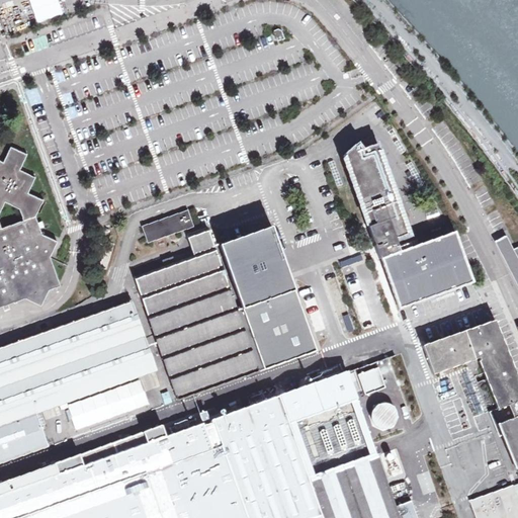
[(380,265),(398,314),(471,287),(454,237),(398,256),(393,243),(404,239),(376,157),(375,150),(362,155),(356,148),(344,161),(367,227),(371,226),(373,231),(365,234),(377,264),(380,265)]
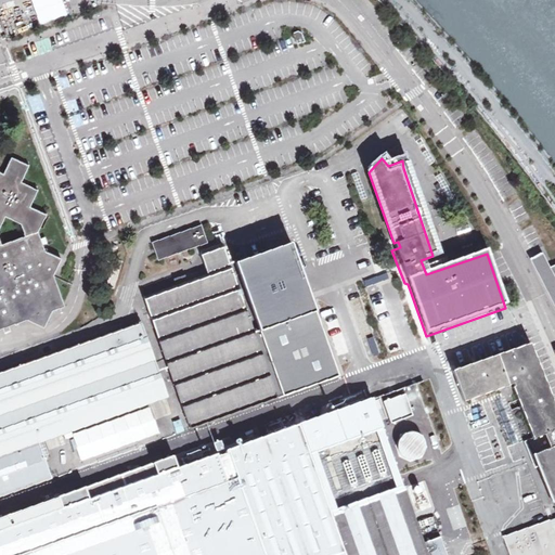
[(0,331),(28,321),(46,328),(53,312),(66,308),(54,276),(63,259),(46,253),(39,232),(47,216),(30,208),(38,191),(22,183),(29,167),(12,159),(4,176),(0,172),(0,331)]
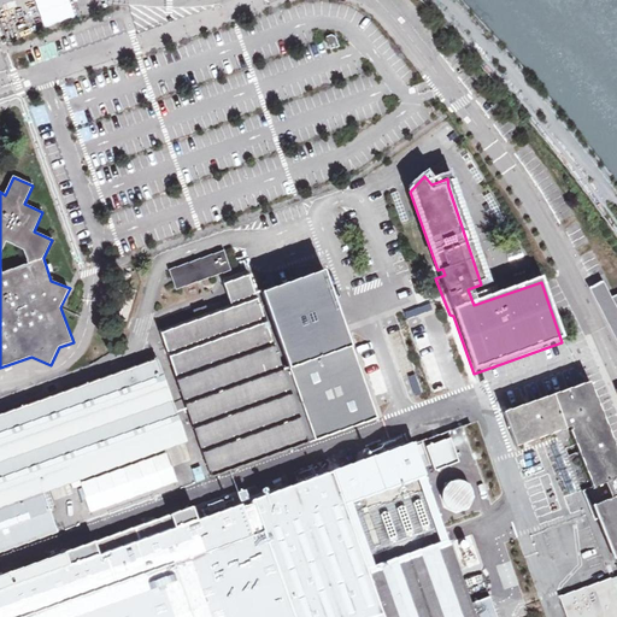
[(223,253),(169,271),(177,293),(231,272),(223,253)]
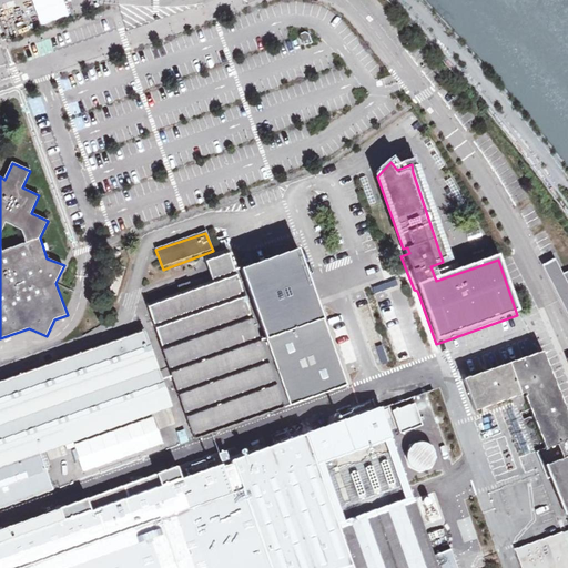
[(205,260),(213,281),(146,304),(196,439),(347,385),(298,250),(235,272),(229,252),(205,260)]
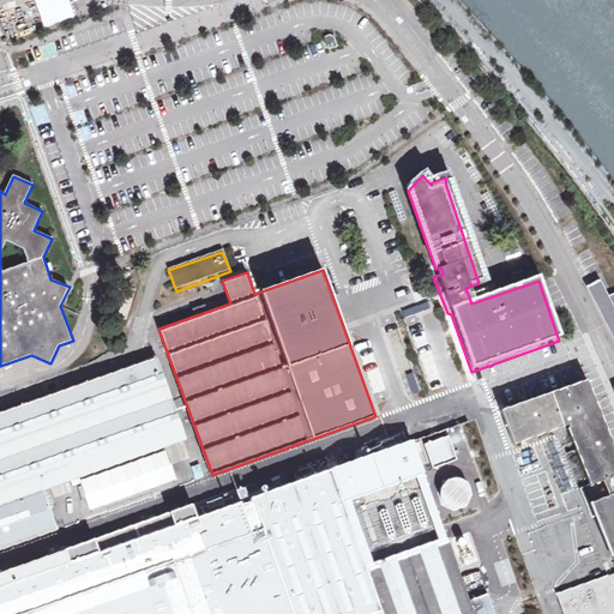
[(603,283),(593,288),(613,335),(613,293),(608,295),(603,283)]
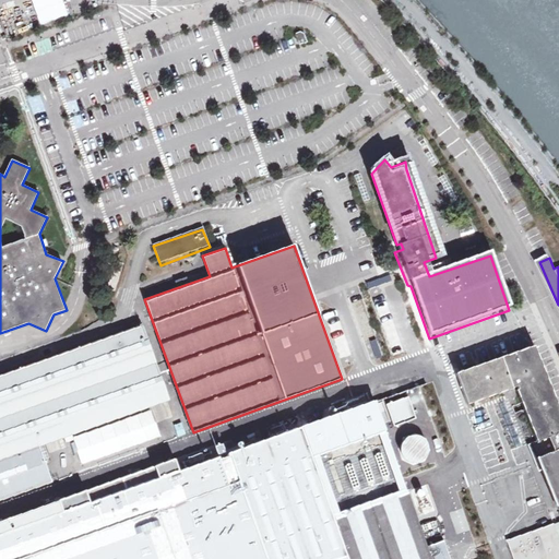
[(368,288),(390,281),(388,275),(366,282),(368,288)]
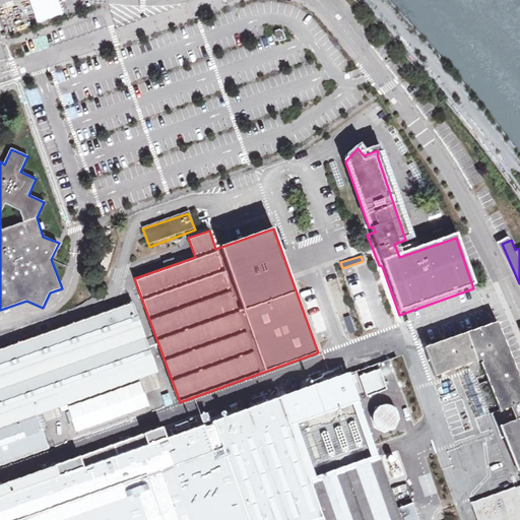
[(0,466),(51,448),(39,415),(66,405),(139,379),(158,373),(133,303),(0,349),(0,466)]
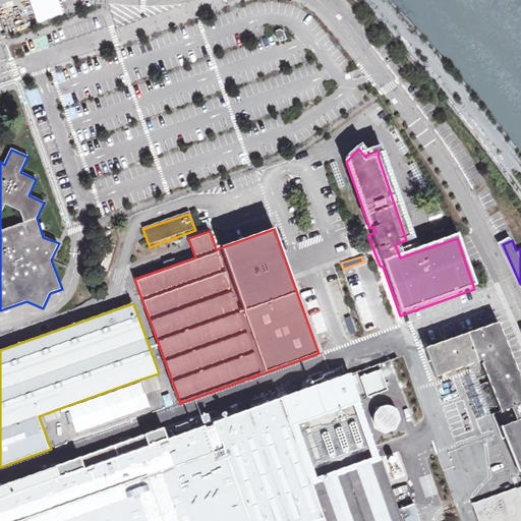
[(520,381),(498,321),(425,349),(437,378),(481,359),(483,363),(482,363),(501,412),(494,414),(501,427),(520,475),(520,381)]
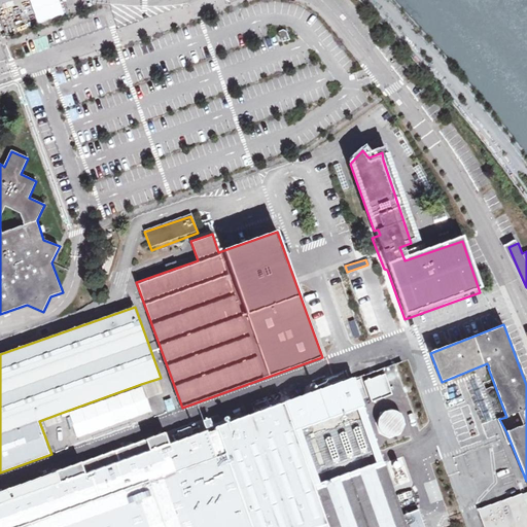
[(385,374),(364,381),(372,401),(392,395),(385,374)]
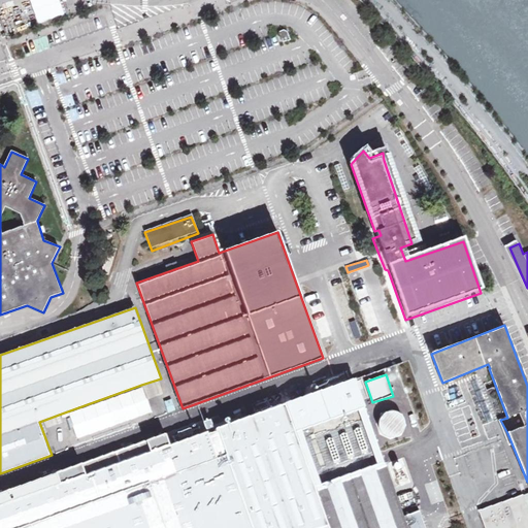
[(382,457),(354,381),(0,506),(0,527),(426,527),(398,451),(382,457)]
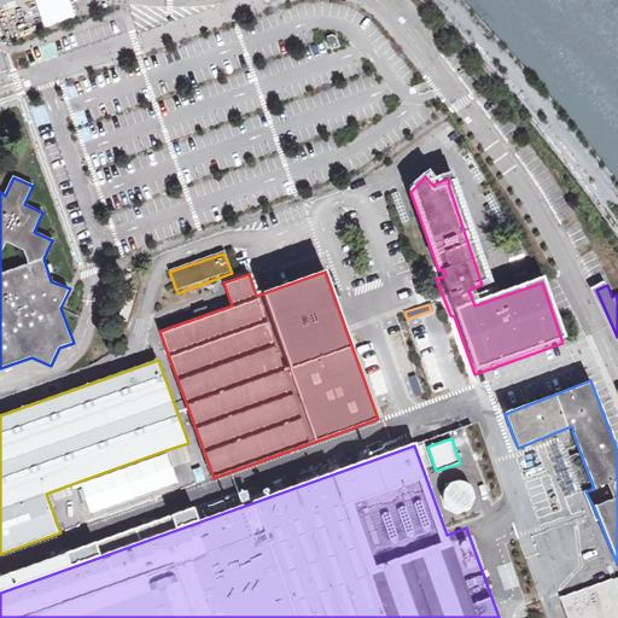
[(79,482),(89,514),(178,483),(165,450),(79,482)]
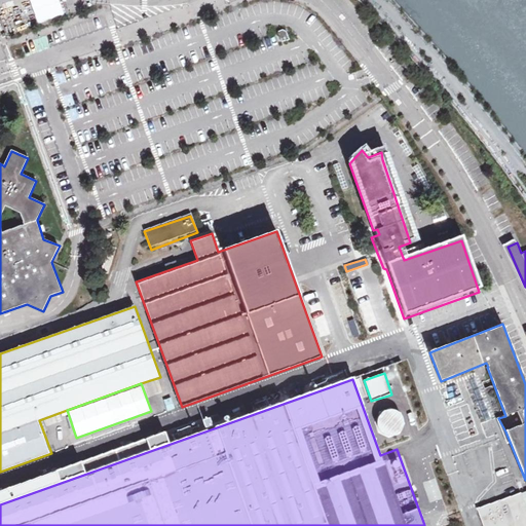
[(377,419),(376,423),(377,427),(379,431),(382,435),(386,436),(391,436),(396,435),(399,433),(402,428),(403,424),(403,420),(401,416),(399,412),(395,410),(390,409),(385,410),(381,412),(378,415),(377,419)]
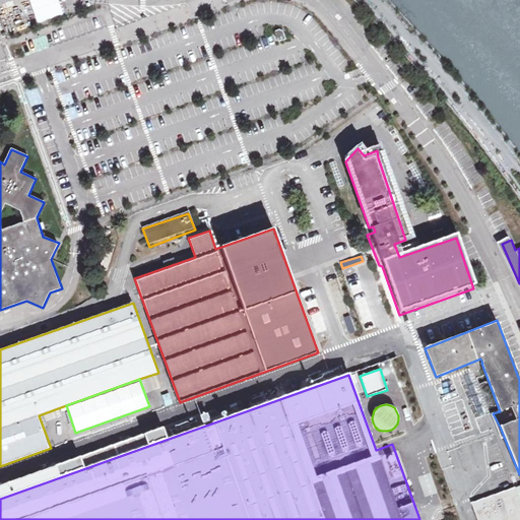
[(472,502),(478,519),(511,519),(519,517),(519,503),(514,486),(472,502)]
